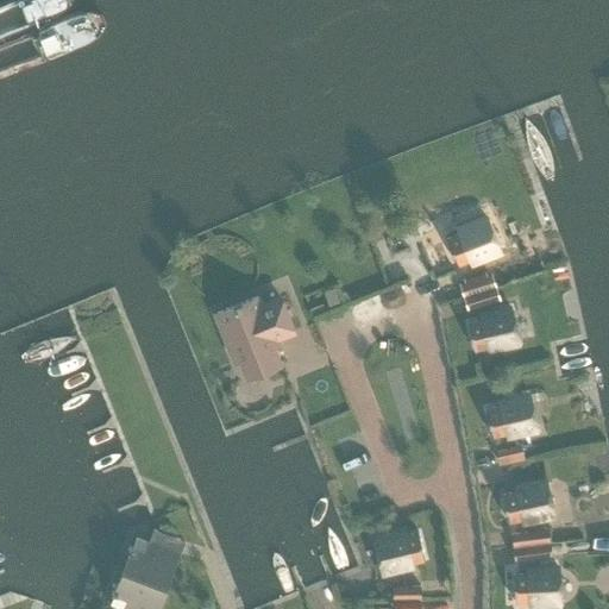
[(459,234),(446,240),(457,265),(479,256),(482,261),(501,253),(487,219),(458,230),(459,234)]
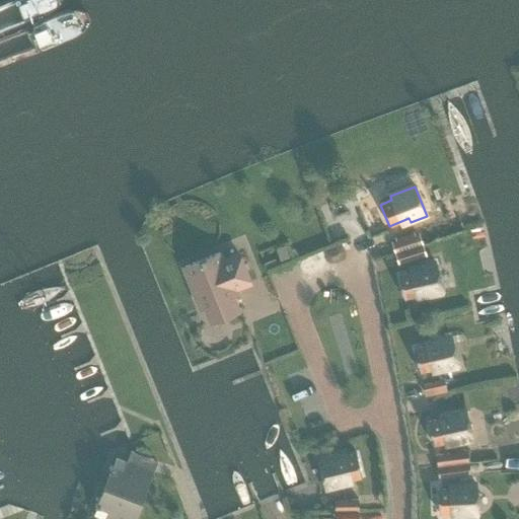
[(409,248),(405,238),(393,242),(396,251),(409,248)]
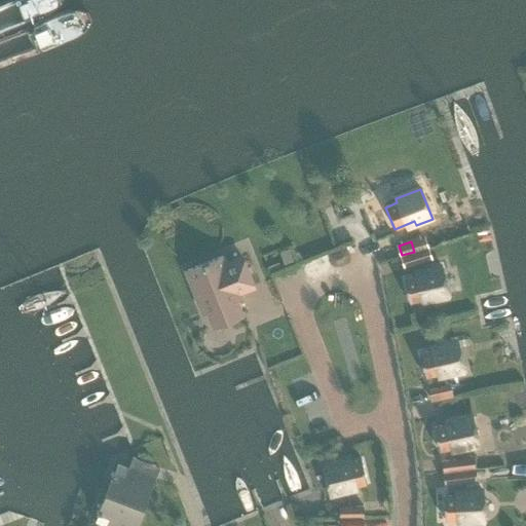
[(289,250),(279,253),(283,261),(284,264),(293,261),(289,250)]
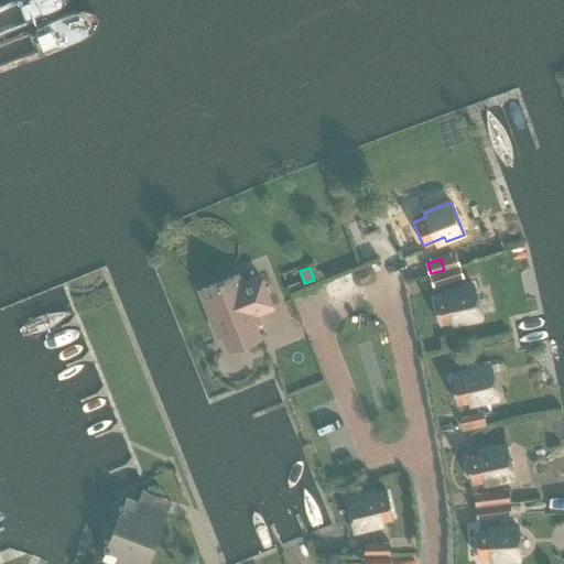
[(434,286),(448,282),(445,272),(431,277),(434,286)]
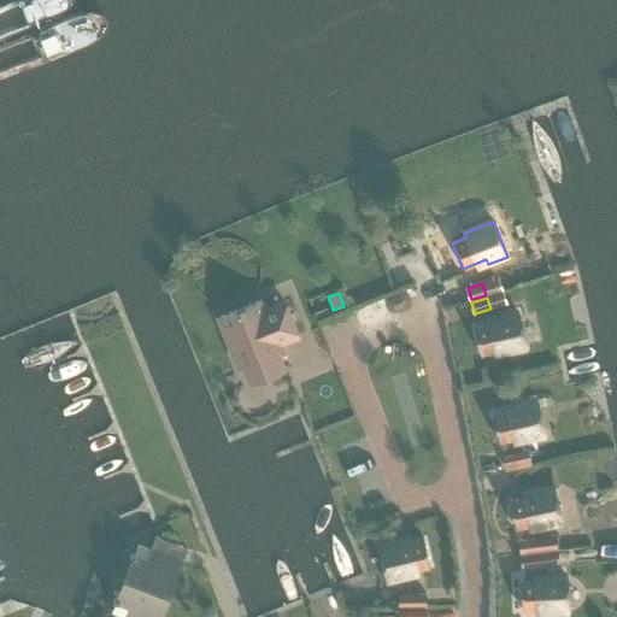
[(298,336),(285,304),(264,311),(260,301),(219,318),(240,366),(245,365),(251,383),(283,370),(276,353),(280,351),(277,345),(298,336)]
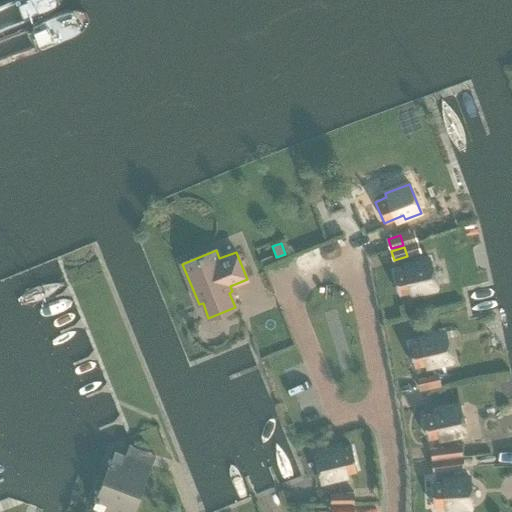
[(414,267),(393,272),(398,294),(410,292),(411,296),(436,290),(429,260),(413,263),(414,267)]
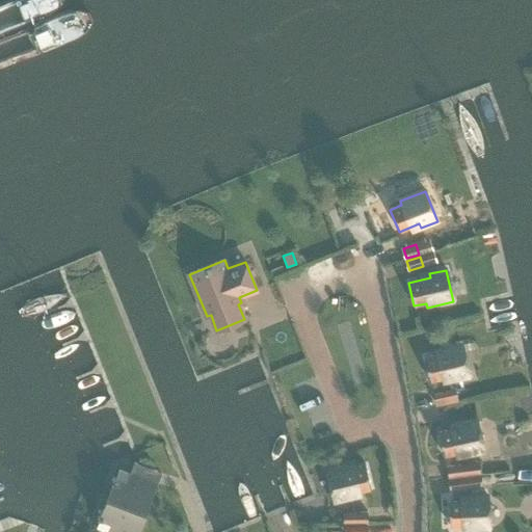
[(263,290),(242,301),(251,318),(271,307),(263,290)]
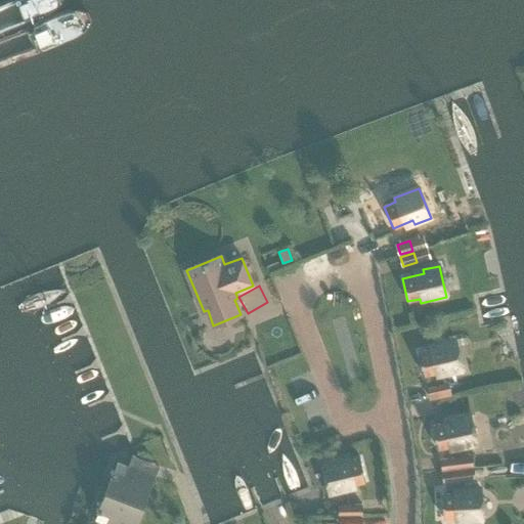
[(430,350),(419,353),(424,376),(444,372),(445,376),(463,372),(455,340),(430,346),(430,350)]
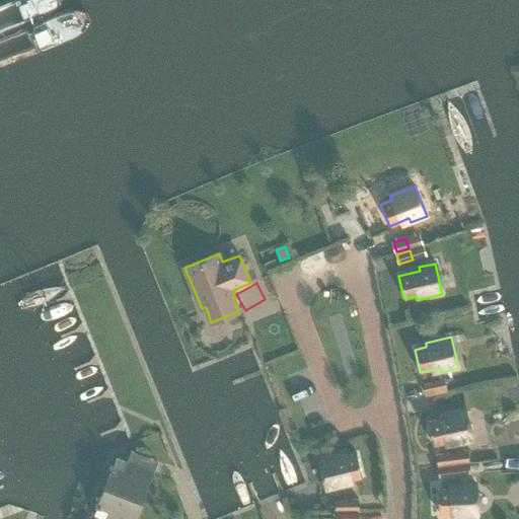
[(439,393),(437,383),(424,386),(426,395),(439,393)]
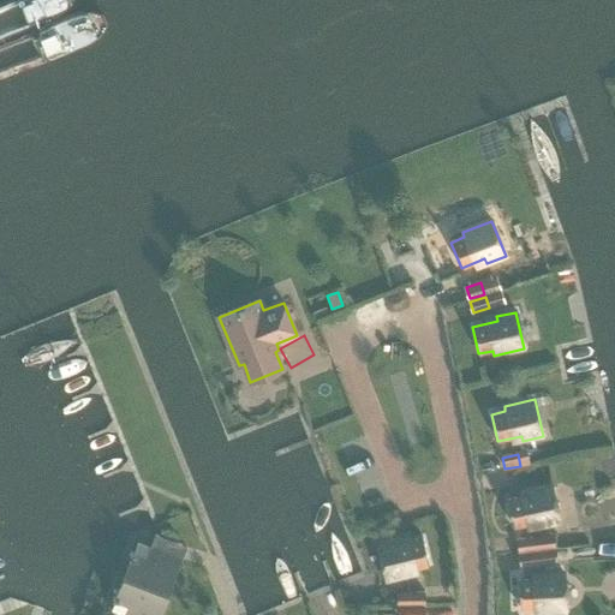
[(559,523),(551,487),(520,493),(521,497),(508,500),(513,527),(538,523),(539,527),(559,523)]
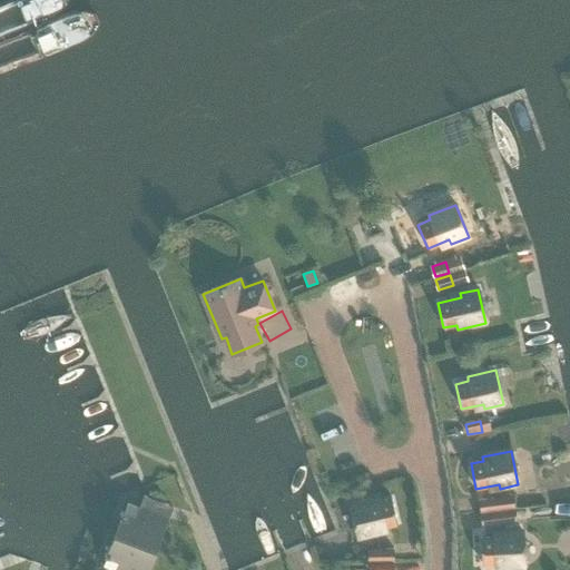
[(115,534),(156,550),(168,518),(146,510),(150,499),(144,495),(139,508),(128,503),(127,503),(124,512),(121,512),(120,516),(121,516),(115,534)]
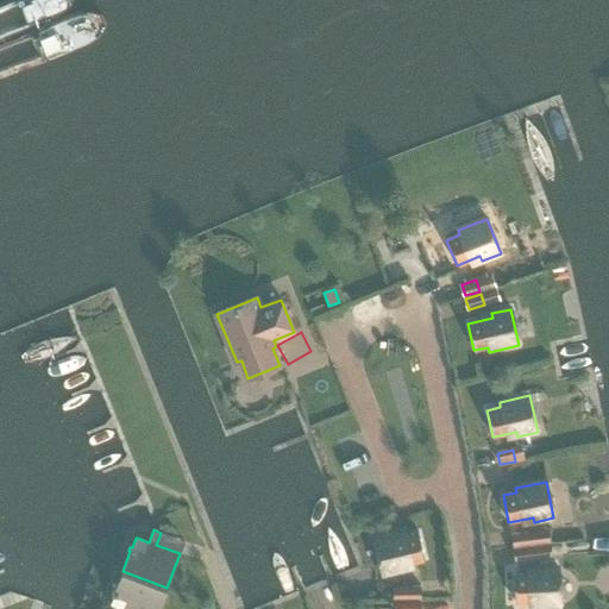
[(405,537),(403,532),(374,540),(382,576),(402,571),(401,566),(425,560),(419,533),(405,537)]
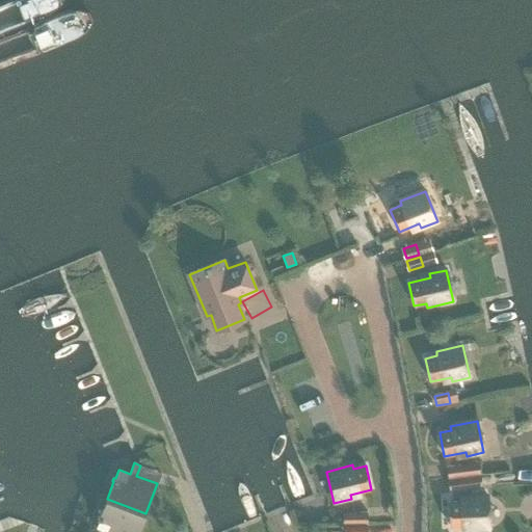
[(461,476),(460,466),(447,468),(448,478),(461,476)]
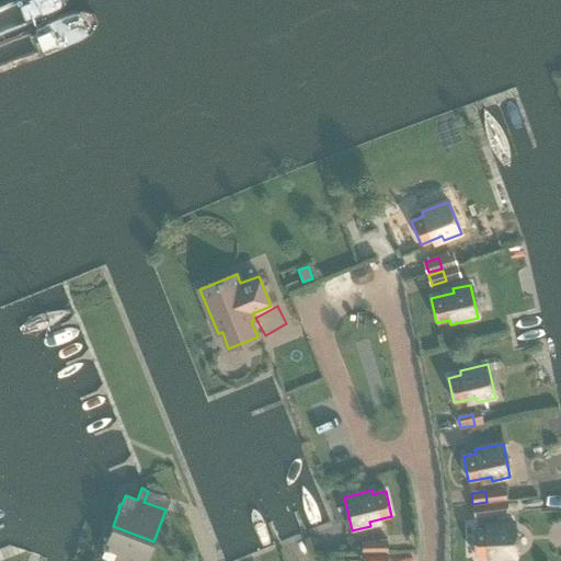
[(489,515),(487,504),(473,506),(474,517),(489,515)]
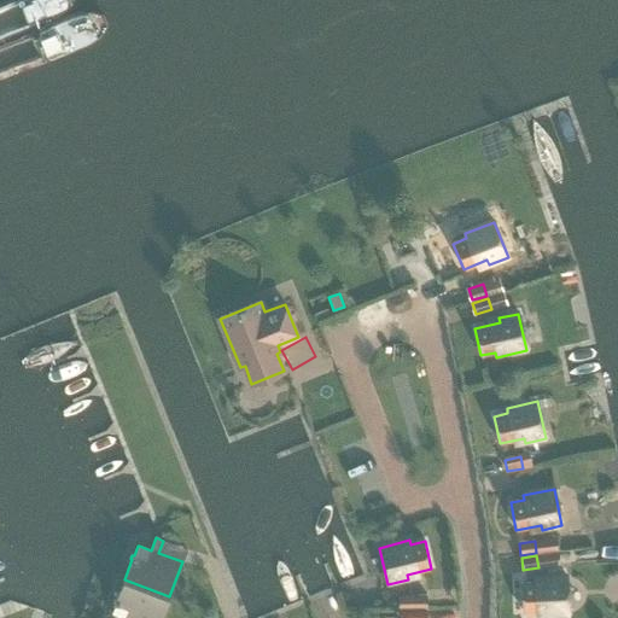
[(546,583),(522,584),(523,612),(537,611),(537,616),(569,614),(566,577),(546,578),(546,583)]
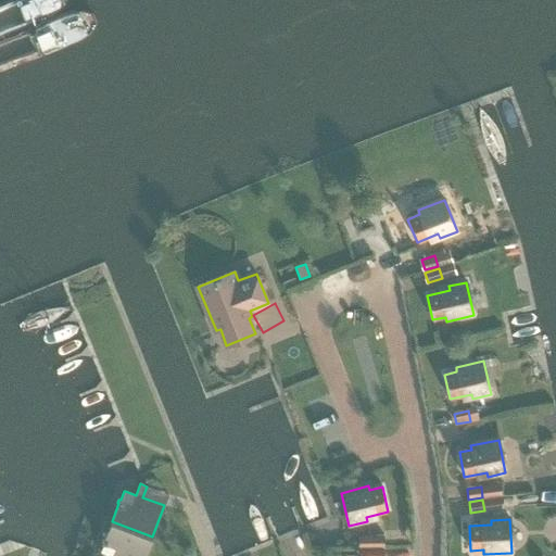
[(108,555),(144,555),(152,536),(112,521),(104,541),(103,540),(102,543),(103,543),(100,553),(101,554),(101,553),(108,555)]
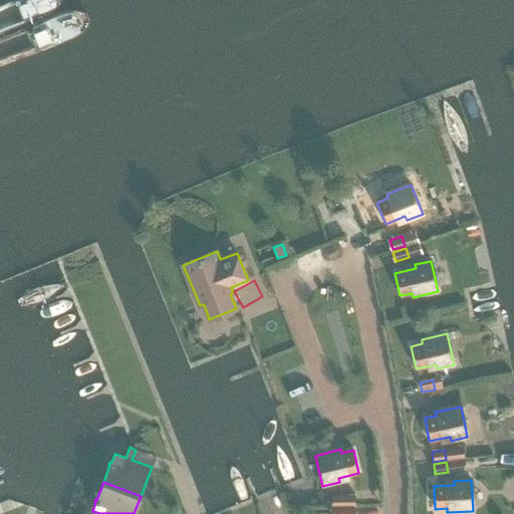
[(261,513),(281,513),(283,513),(272,492),(255,501),(261,513)]
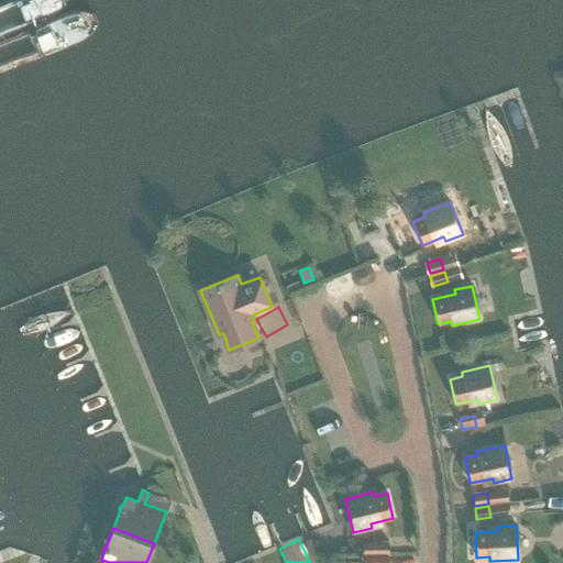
[(388,554),(389,543),(375,543),(375,554),(388,554)]
